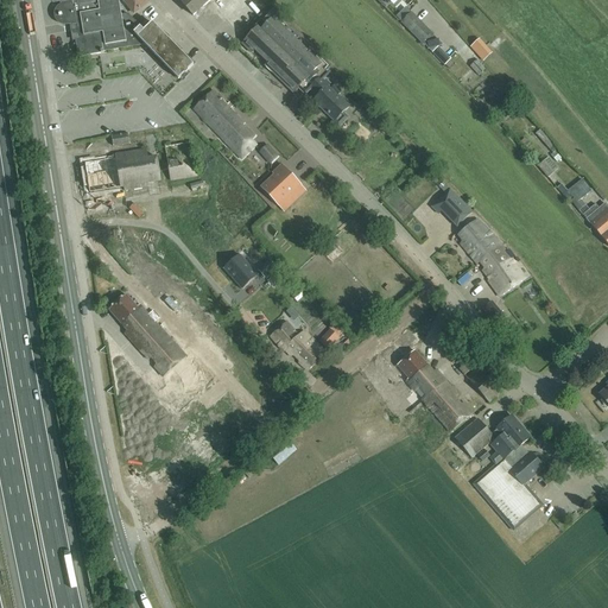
[(52,0),(54,2),(61,2),(61,4),(62,4),(62,6),(61,6),(57,10),(55,14),(56,19),(59,24),(64,25),(71,24),(73,32),(74,31),(77,55),(78,56),(80,57),(82,57),(103,54),(103,51),(132,46),(135,46),(138,45),(141,42),(178,81),(194,65),(152,24),(151,26),(143,17),(137,23),(128,14),(121,16),(118,0),(52,0)]
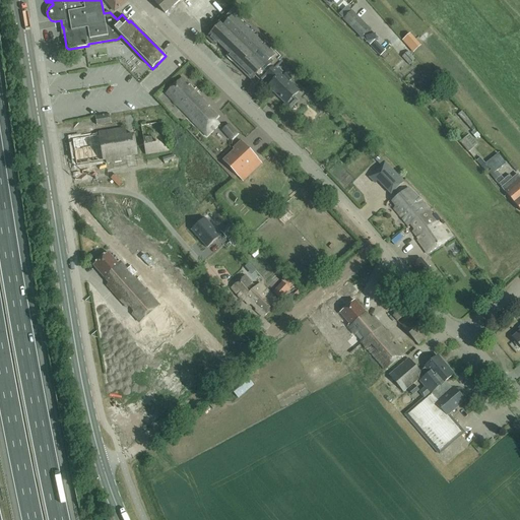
[(105,0),(115,12),(128,2),(126,0),(105,0)]
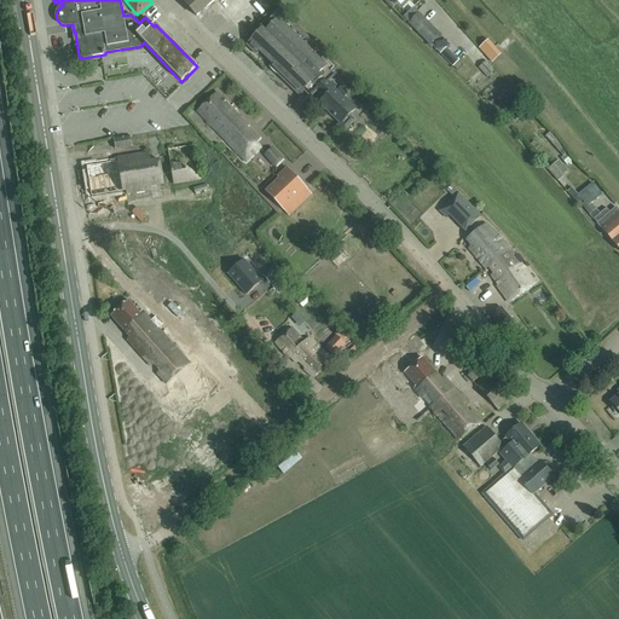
[(185,3),(196,16),(197,17),(213,3),(215,0),(186,0),(184,3),(185,3)]
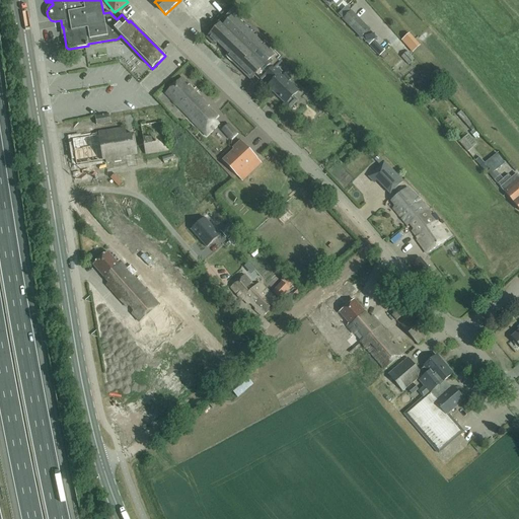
[(294,95),(298,91),(288,82),(292,78),(286,72),(284,74),(275,66),(280,61),(279,61),(282,57),(258,34),(260,33),(233,7),(217,22),(219,25),(207,38),(215,46),(218,44),(252,78),(256,73),(263,78),(265,76),(272,83),(268,86),(289,107),(298,98),(294,95)]
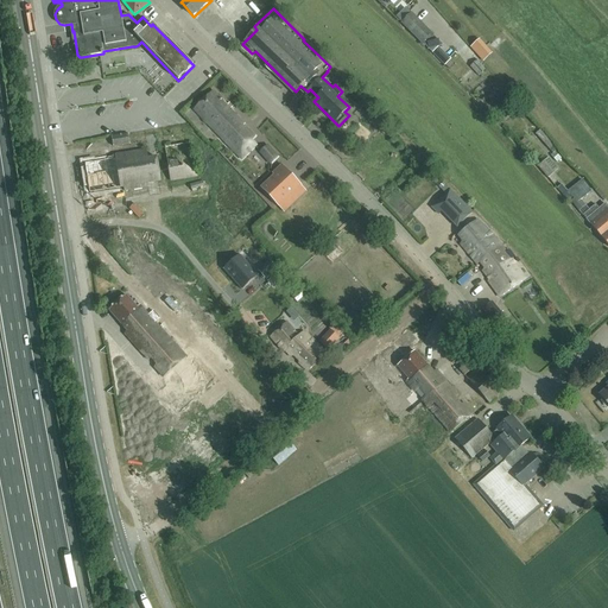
[(422,24),(412,13),(401,24),(411,33),(422,24)]
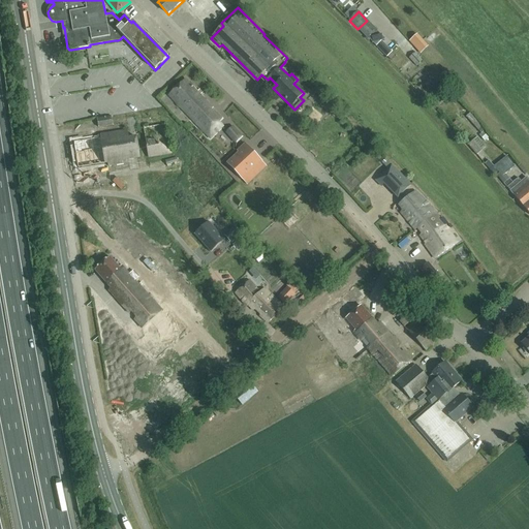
[(377,30),(367,21),(358,29),(368,39),(377,30)]
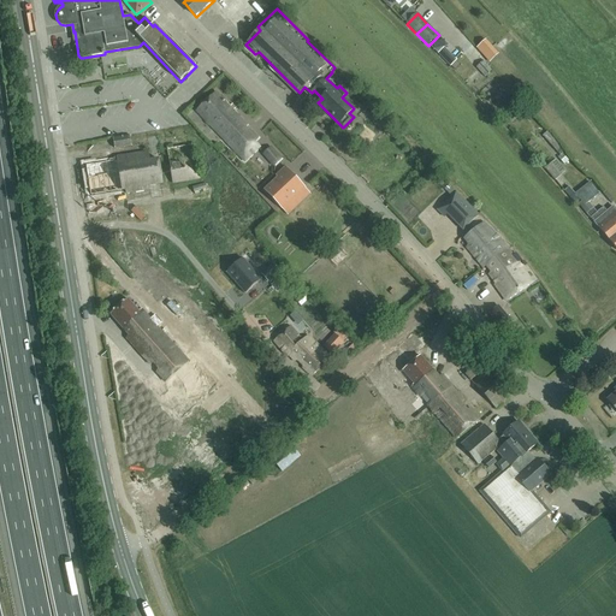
[(497,55),(485,41),(477,48),(490,63),(497,55)]
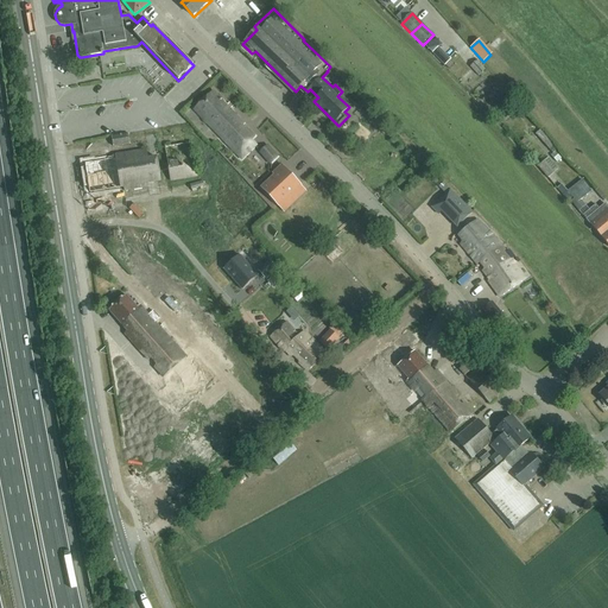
[(443,67),(450,61),(438,49),(431,56),(443,67)]
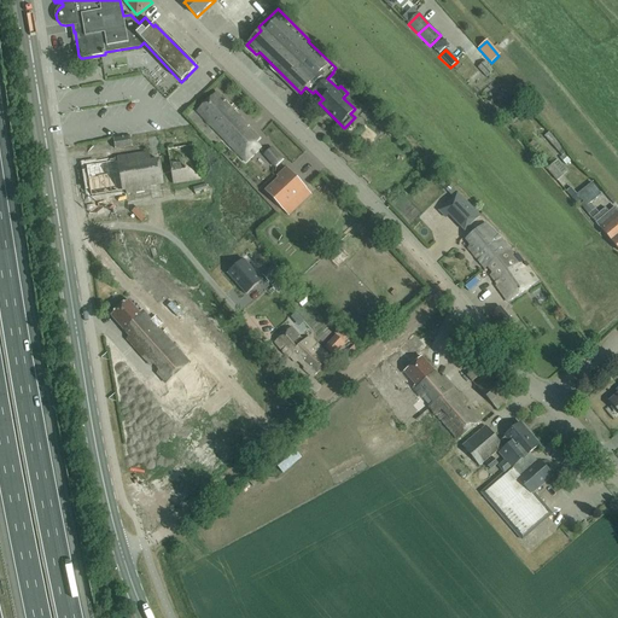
[(464,69),(471,64),(465,54),(458,59),(464,69)]
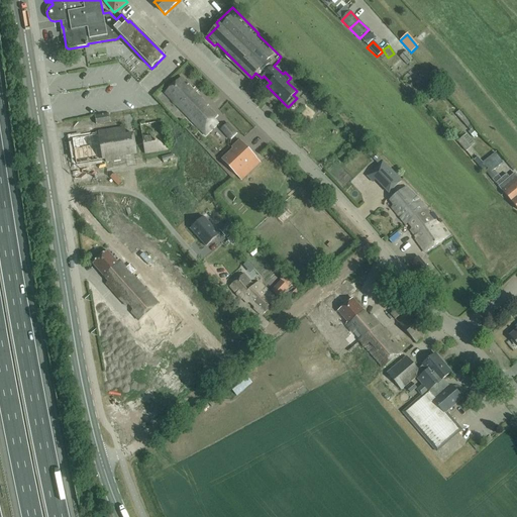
[(407,65),(412,59),(405,50),(399,56),(407,65)]
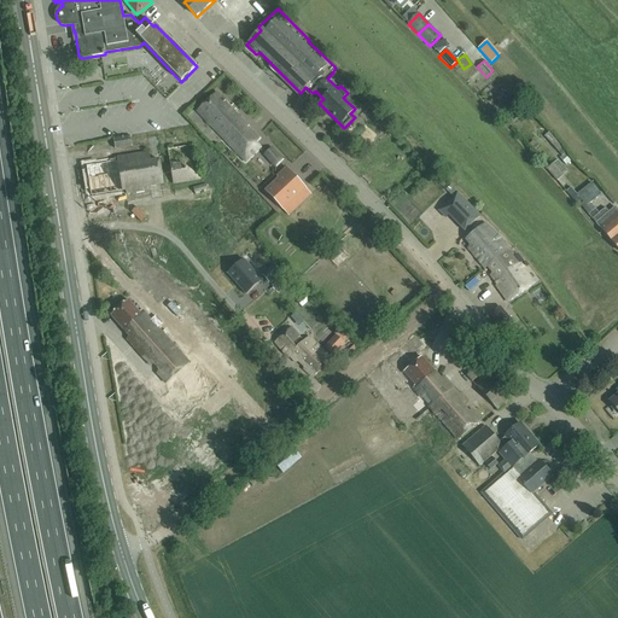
[(471,83),(474,91),(485,85),(482,77),(471,83)]
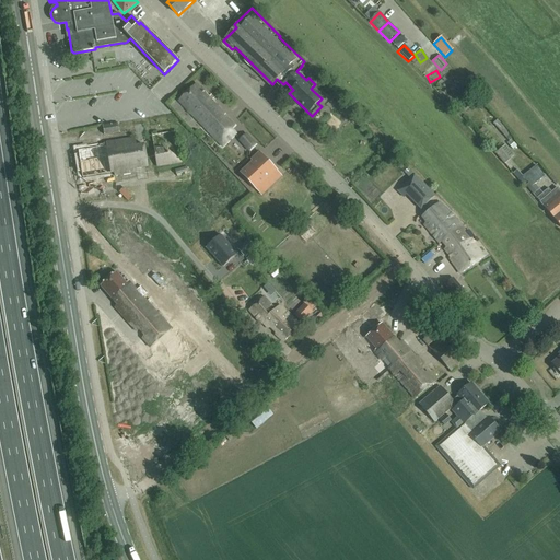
[(209,97),(196,84),(190,90),(178,101),(199,123),(194,128),(202,138),(208,132),(222,148),(236,133),(231,129),(235,126),(230,120),(228,121),(223,116),(224,115),(212,101),(214,98),(211,95),(209,97)]
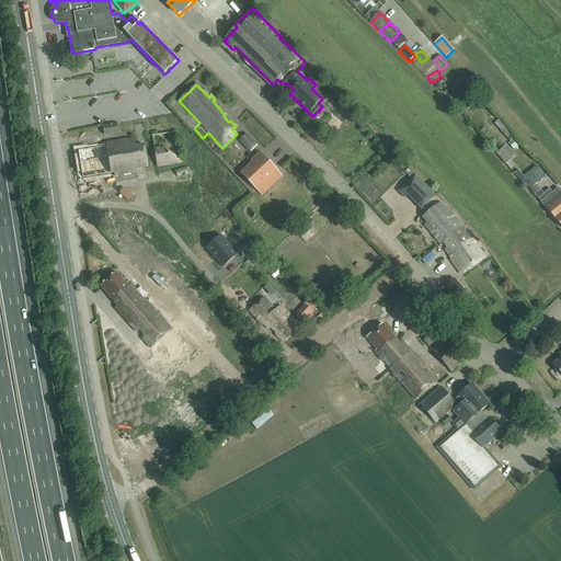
[(267,90),(260,99),(268,106),(276,98),(267,90)]
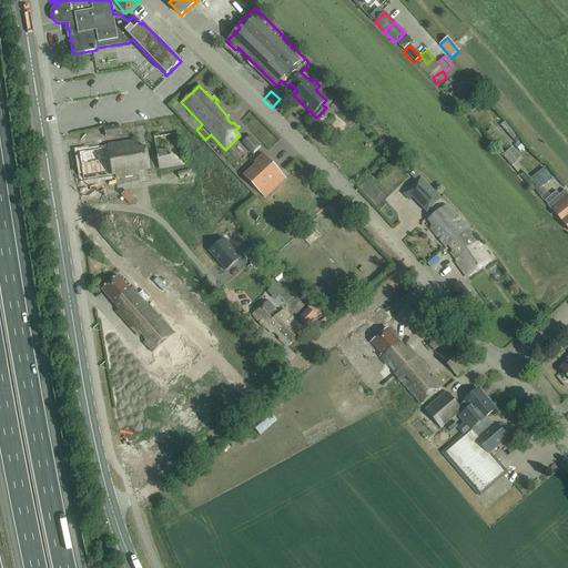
[(500,125),(513,140),(518,135),(505,121),(500,125)]
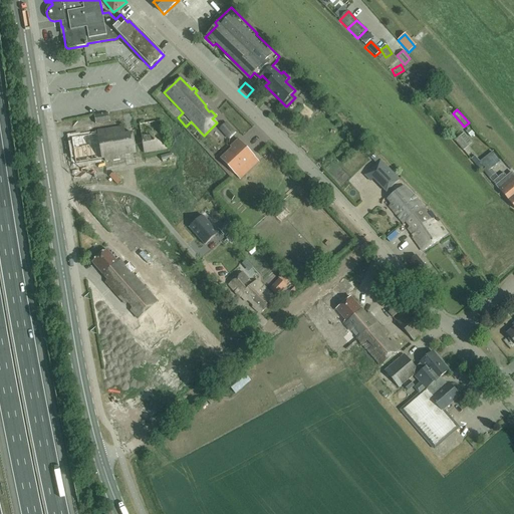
[(443,125),(448,121),(445,117),(447,116),(444,112),(438,117),(443,125)]
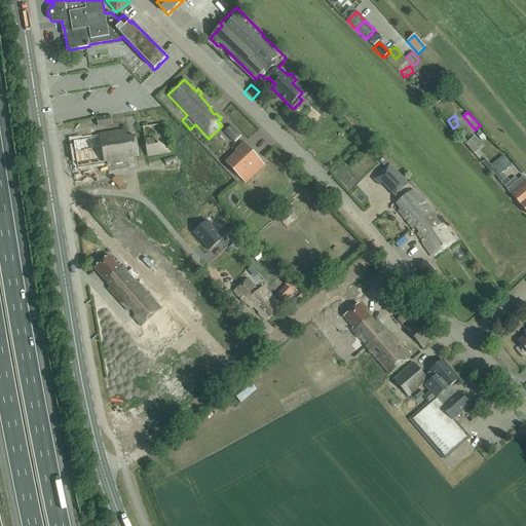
[(99,127),(113,124),(112,116),(97,119),(99,127)]
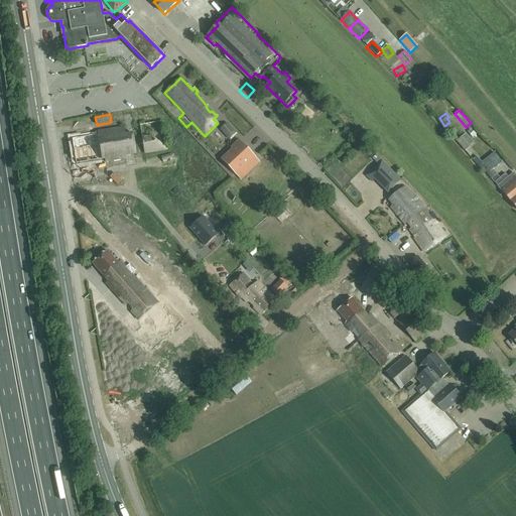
[(167,150),(162,121),(144,124),(144,122),(139,122),(144,154),(167,150)]
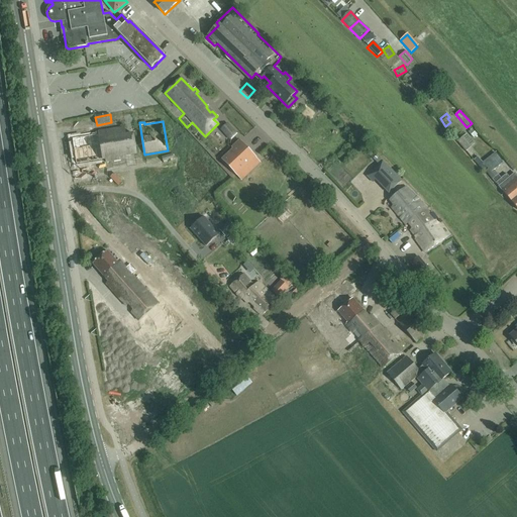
[(230,139),(236,134),(227,124),(221,129),(230,139)]
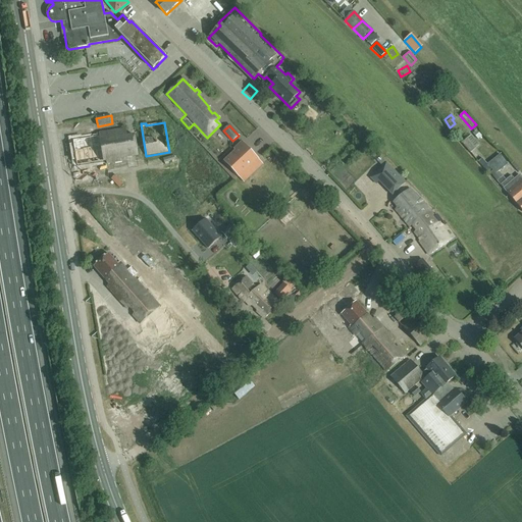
[(93,138),(72,141),(76,166),(106,161),(106,164),(127,161),(126,158),(138,156),(135,136),(126,138),(125,129),(97,134),(97,135),(92,136),(93,138)]
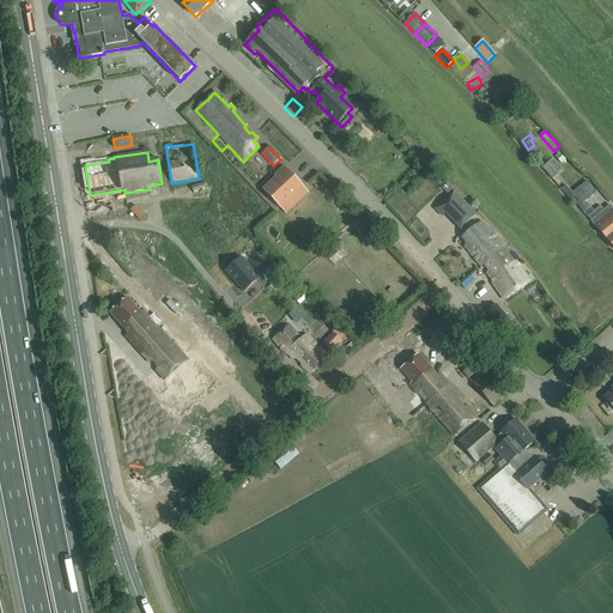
[(552,181),(559,174),(548,162),(541,169),(552,181)]
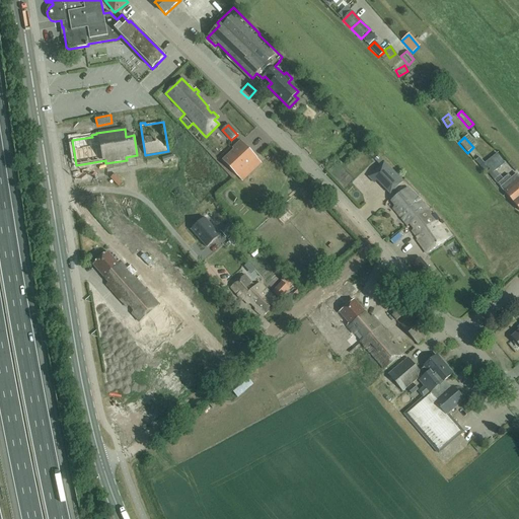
[(237,176),(256,158),(241,142),(235,147),(237,148),(223,161),(237,176)]
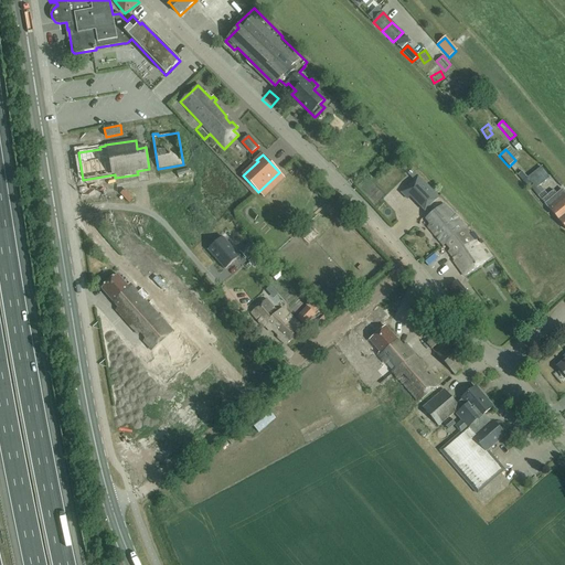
[(550,178),(542,167),(528,178),(522,172),(518,176),(530,189),(531,188),(537,196),(541,201),(542,200),(545,204),(564,227),(564,192),(562,190),(557,194),(554,190),(547,195),(544,191),(543,192),(540,187),(550,178)]
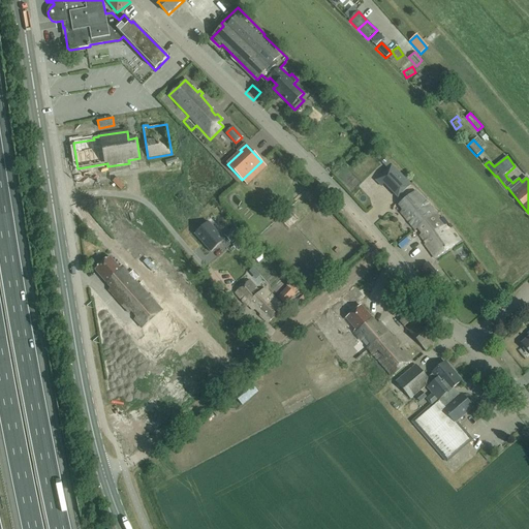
[(524,175),(526,173),(519,163),(517,166),(524,175)]
